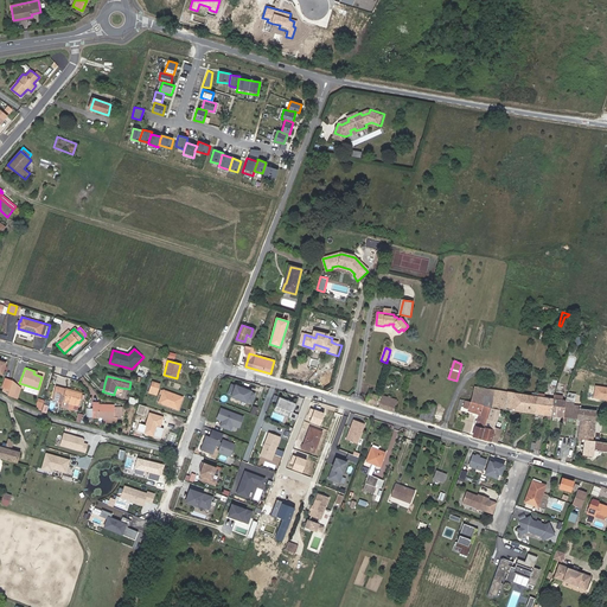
[(11,383),(12,381),(5,378),(1,388),(5,389),(10,390),(11,383)]
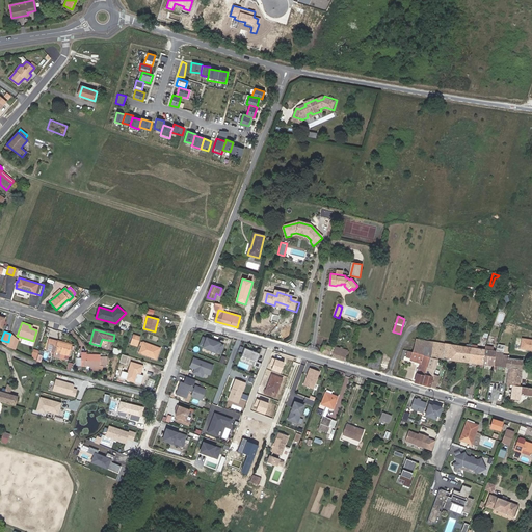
[(130,343),(137,346),(140,336),(133,333),(130,343)]
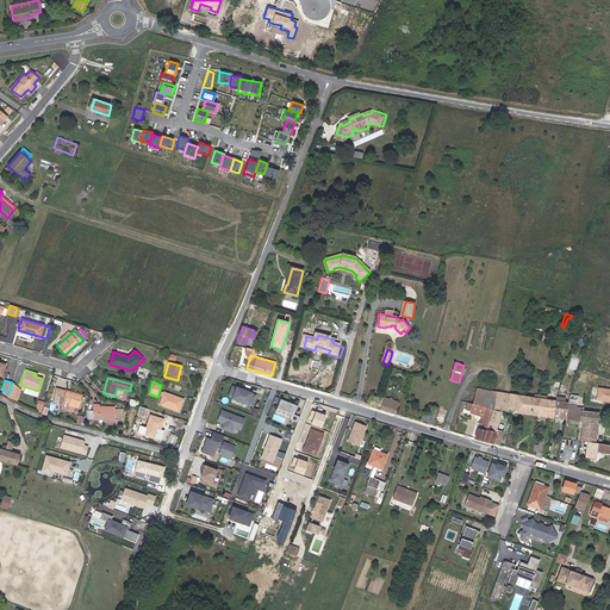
[(18,386),(11,385),(10,392),(7,397),(14,400),(16,396),(18,386)]
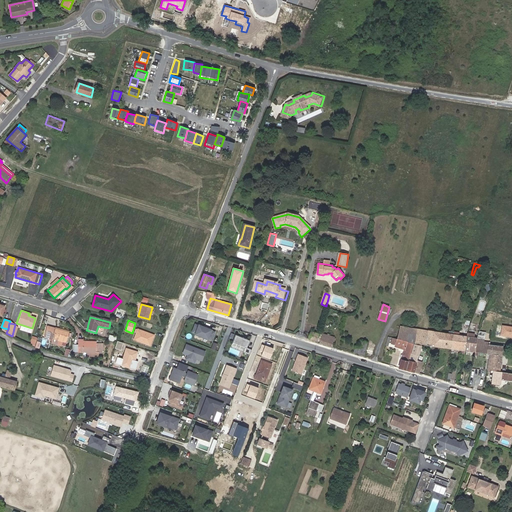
[(204,327),(200,325),(199,326),(196,334),(209,339),(212,340),(216,332),(212,331),(212,330),(208,328),(204,327)]
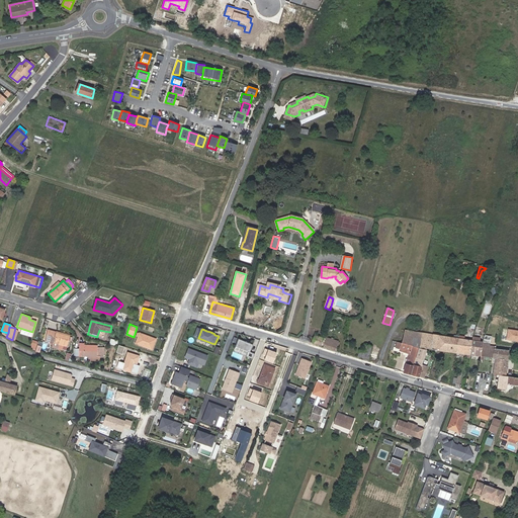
[(517,329),(507,329),(506,340),(517,340),(517,329)]
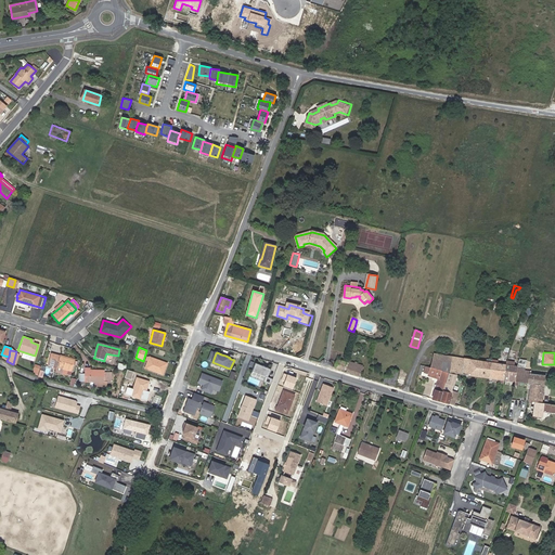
[(72,372),(74,361),(51,355),(48,365),(54,366),(56,368),(56,370),(55,372),(65,375),(67,371),(72,372)]
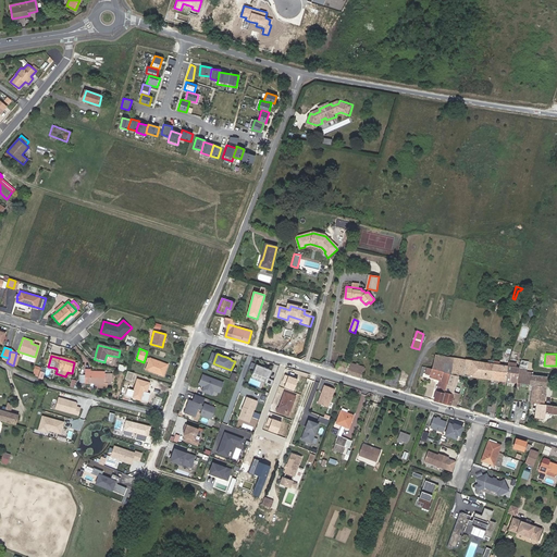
[(492,380),(494,360),(489,360),(489,363),(466,360),(437,356),(433,369),(450,373),(459,375),(492,380)]
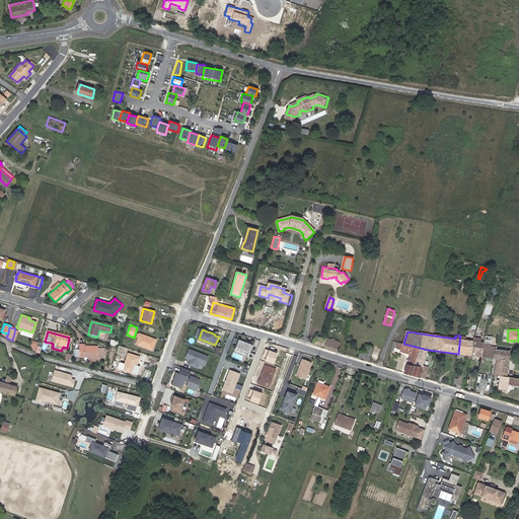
[(152,350),(156,340),(138,334),(136,337),(138,338),(136,344),(152,350)]
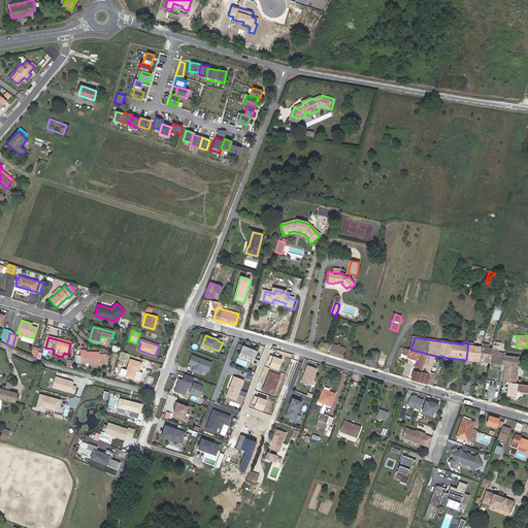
[(468,341),(466,360),(481,362),(483,344),(483,343),(468,341)]
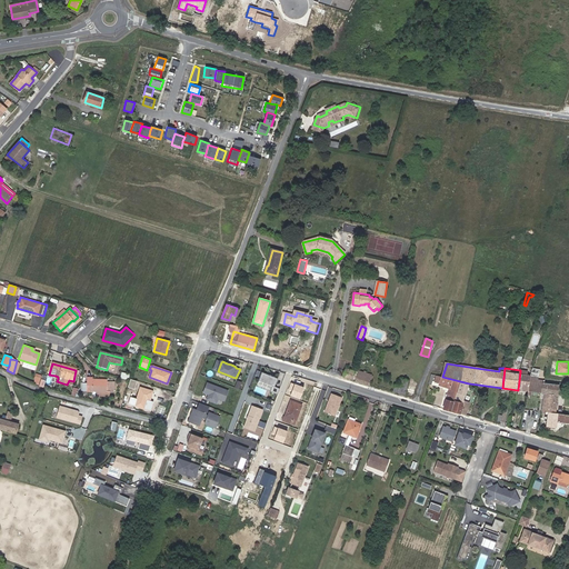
[(358,372),(346,369),(343,377),(353,380),(356,380),(356,381),(369,386),(372,375),(367,373),(367,371),(365,371),(365,372),(359,371),(358,372)]
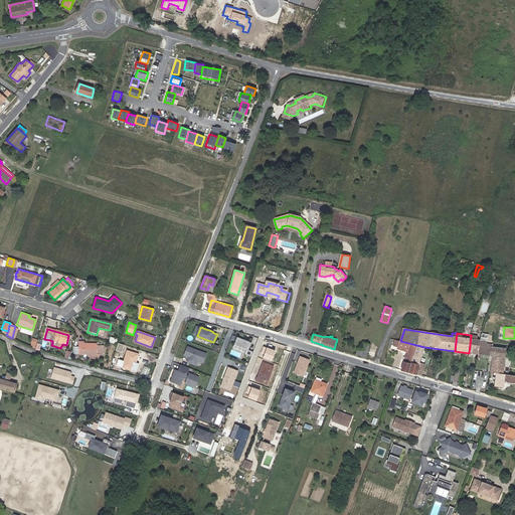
[(489,335),(483,334),(481,339),(478,354),(478,358),(481,359),(482,355),(490,356),(489,360),(490,360),(491,357),(492,346),(493,344),(488,343),(488,341),(489,335)]
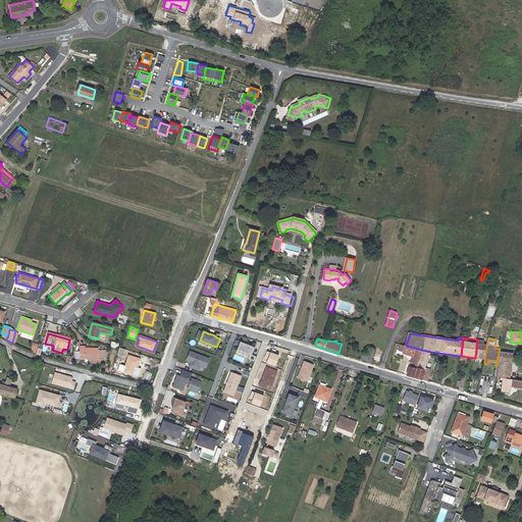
[(477,341),(475,358),(484,359),(487,344),(485,344),(483,344),(484,342),(477,341)]
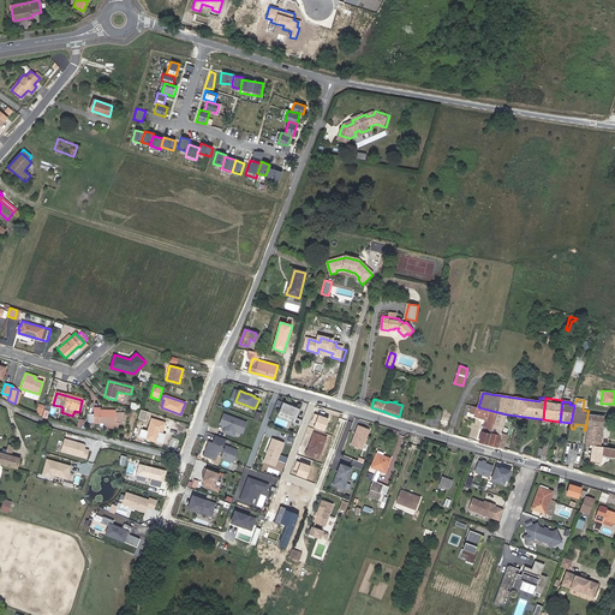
[(47,417),(49,410),(45,408),(46,405),(40,402),(36,415),(47,417)]
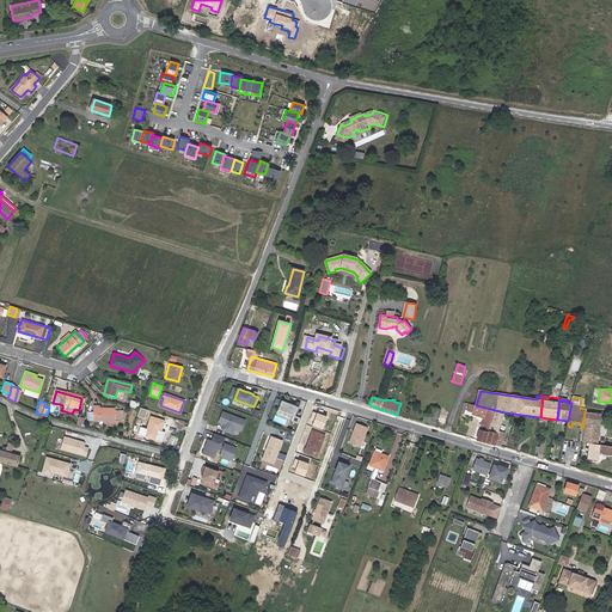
[(297,416),(299,408),(282,401),(279,410),(293,416),(292,422),(299,424),(301,418),(297,416)]
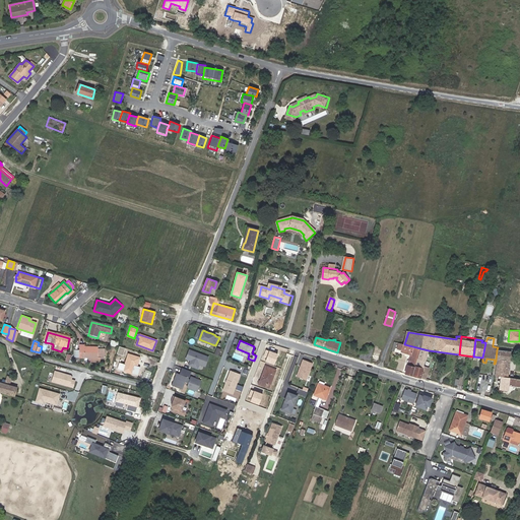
[(405,373),(413,376),(420,348),(404,344),(398,343),(397,349),(401,350),(401,352),(410,354),(409,361),(407,360),(405,364),(407,365),(405,373)]
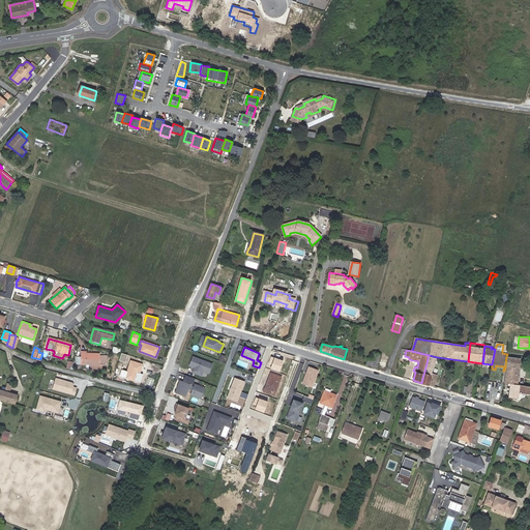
[(377,369),(381,355),(374,353),(372,359),(369,358),(366,365),(377,369)]
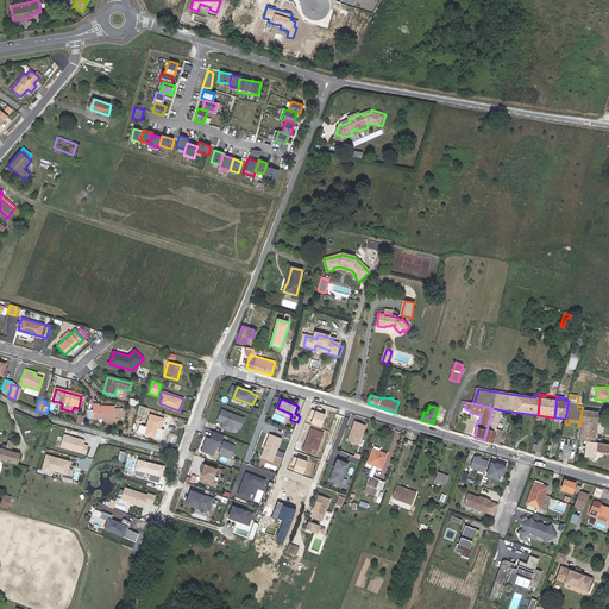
[(113,421),(113,408),(93,407),(93,410),(93,419),(93,420),(102,420),(113,421)]
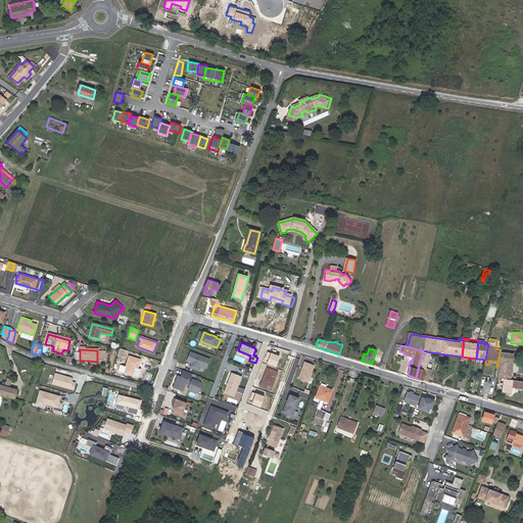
[(430,355),(431,352),(423,350),(416,378),(428,382),(433,365),(428,364),(429,359),(432,360),(433,355),(430,355)]
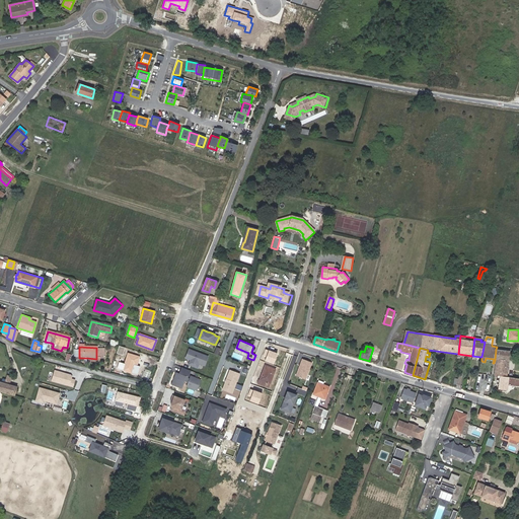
[(279,354),(267,349),(265,356),(268,357),(267,360),(275,364),(279,354)]
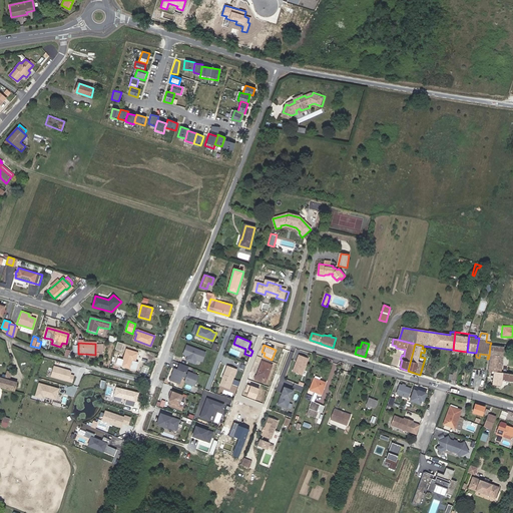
[(505,347),(490,345),(489,356),(488,359),(490,359),(489,371),(502,373),(505,347)]
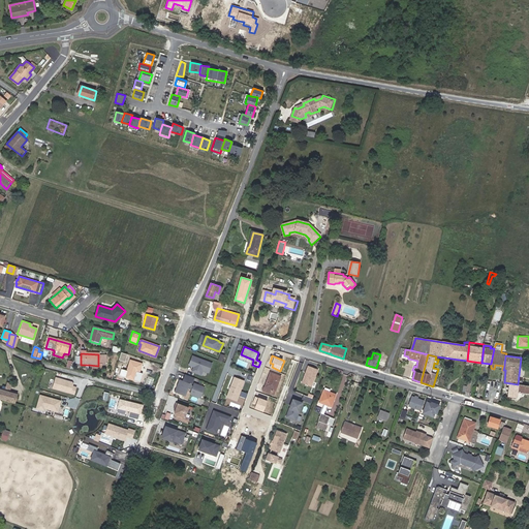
[(209,374),(212,365),(193,358),(190,365),(194,367),(193,370),(194,371),(193,373),(200,376),(203,371),(209,374)]
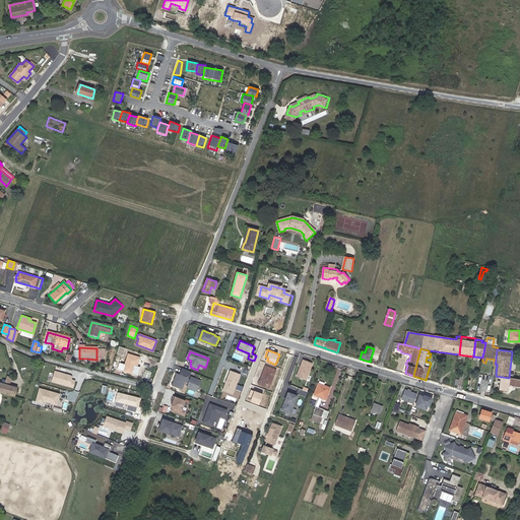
[(120,365),(118,370),(132,374),(134,367),(136,367),(137,367),(139,358),(128,354),(124,366),(120,365)]
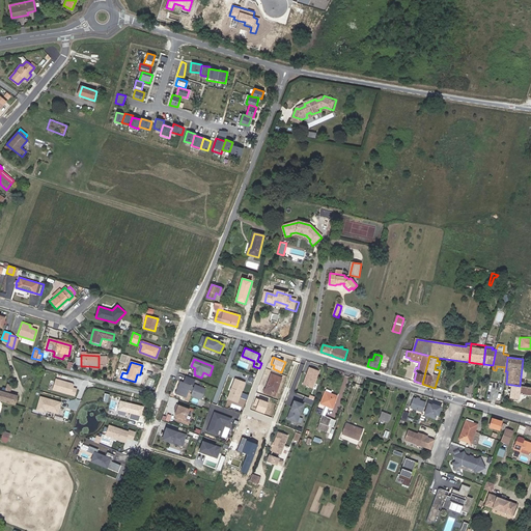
[(312,388),(319,370),(309,366),(302,384),(312,388)]
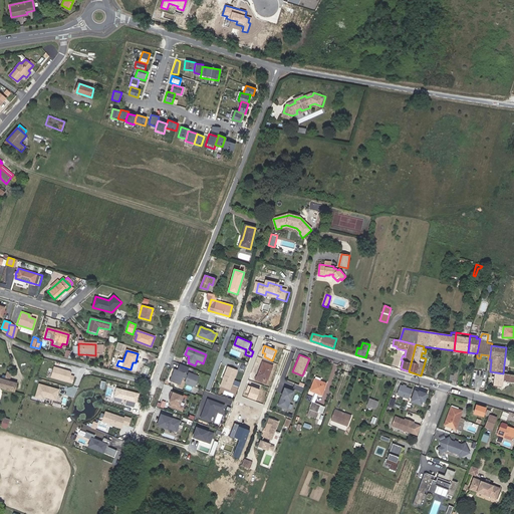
[(266,384),(273,365),(263,362),(256,380),(266,384)]
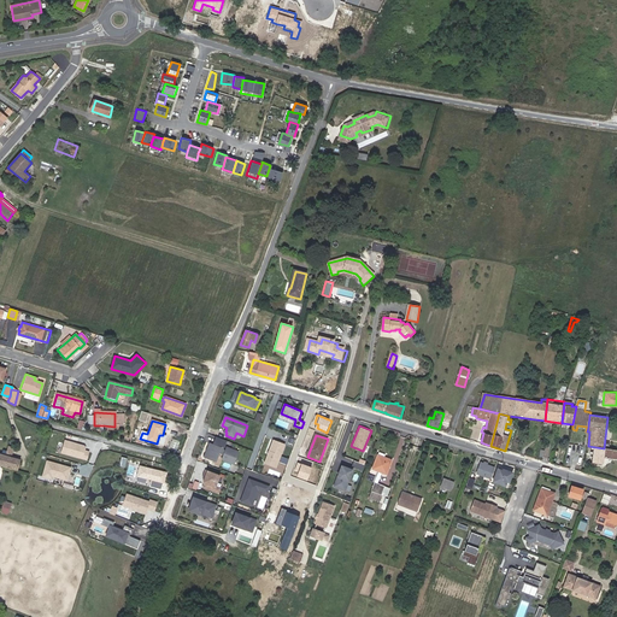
[(83,446),(64,440),(60,452),(86,460),(88,452),(83,451),(84,448),(83,446)]
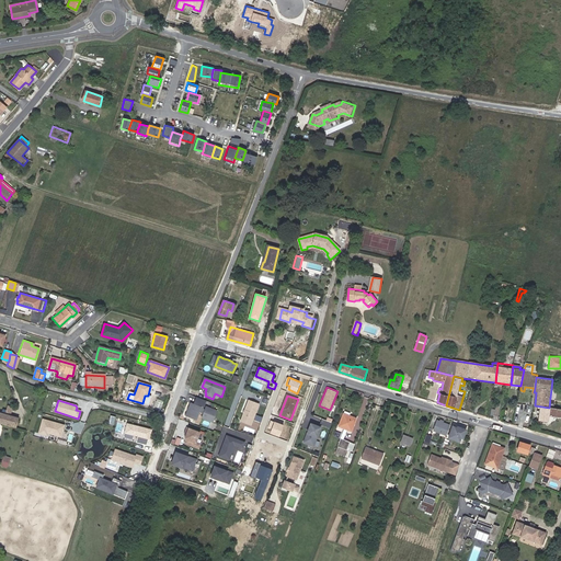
[(253,421),(260,404),(250,400),(245,411),(247,411),(245,413),(244,414),(241,422),(245,424),(247,421),(250,422),(253,421)]
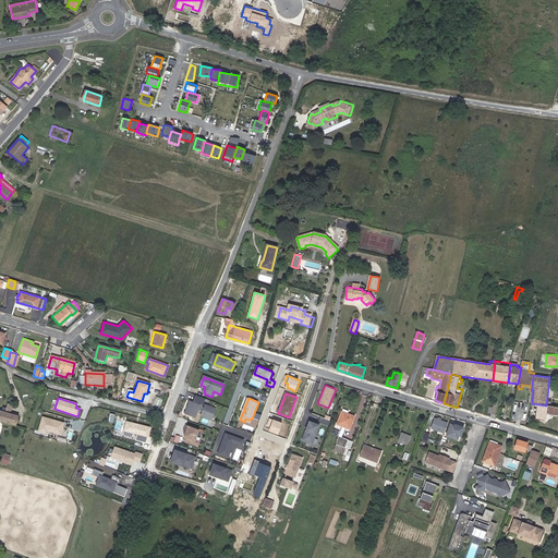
[(195,415),(197,408),(202,410),(201,414),(211,419),(214,410),(203,405),(202,408),(198,407),(198,405),(187,402),(184,411),(195,415)]
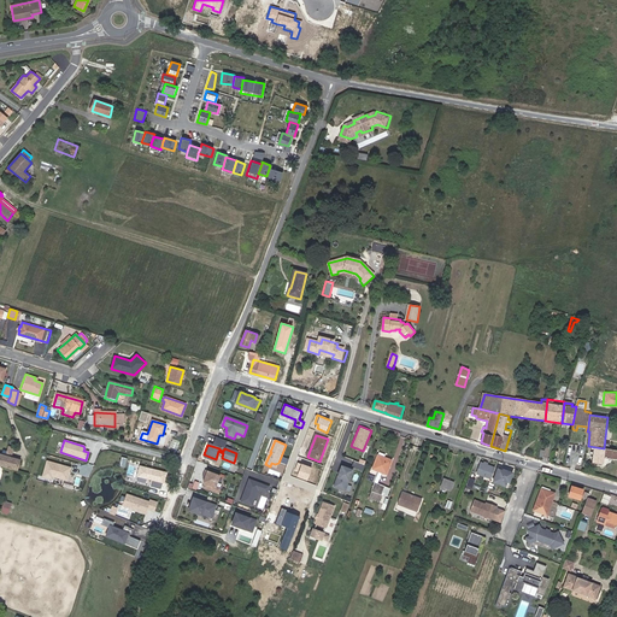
[(0,464),(17,470),(19,460),(12,457),(15,448),(9,446),(7,453),(0,450),(0,464)]
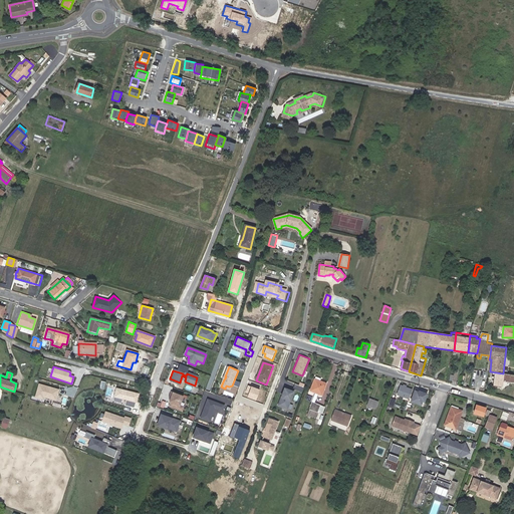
[(513,374),(503,373),(490,371),(490,373),(494,374),(494,372),(495,372),(494,386),(503,387),(504,381),(513,382),(513,374)]
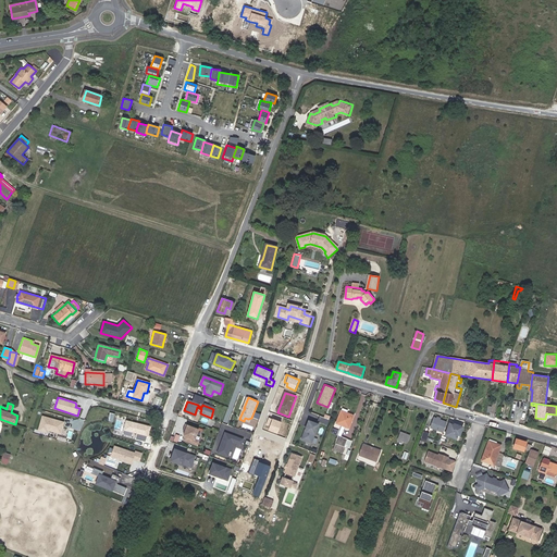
[(348,410),(342,408),(342,410),(336,423),(343,425),(333,449),(343,453),(345,447),(348,438),(342,436),(345,426),(349,429),(355,416),(348,412),(347,415),(346,415),(348,410)]
